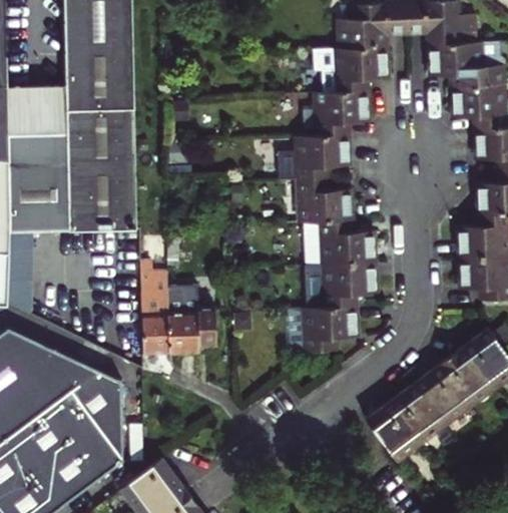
[(0,157),(8,158),(7,88),(4,0),(0,0),(0,157)]
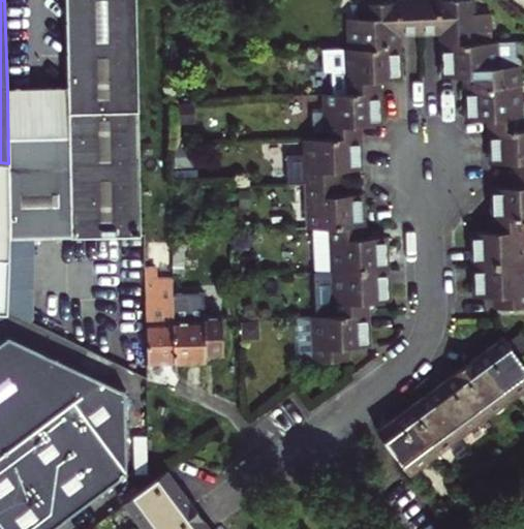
[(145,247),(139,0),(67,0),(69,90),(73,243),(73,248),(145,247)]
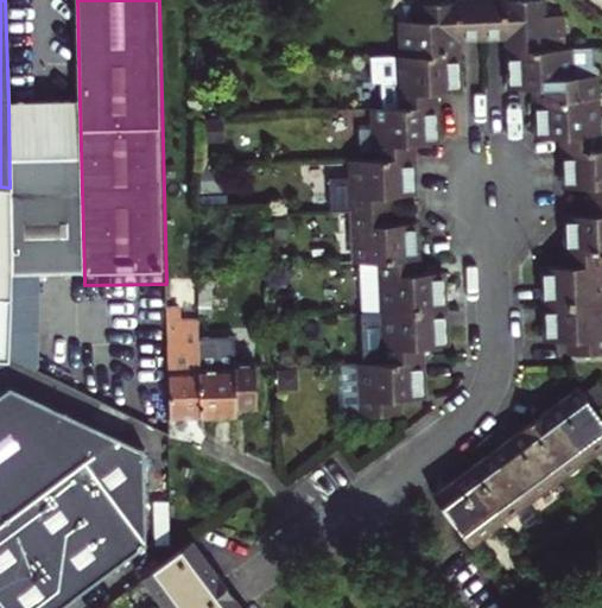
[(546,1),(481,5),(482,42),(508,40),(508,54),(549,51),(546,1)]
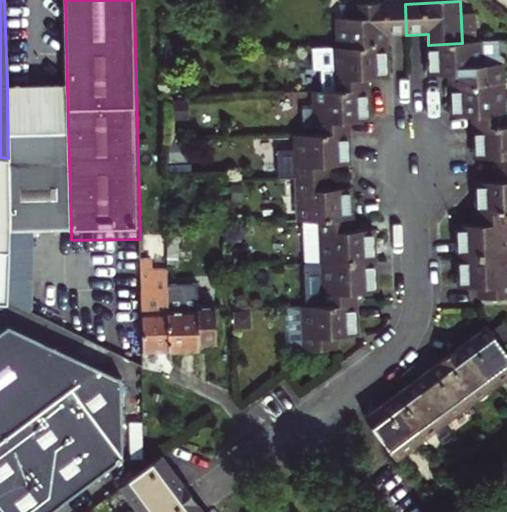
[(351,6),(352,49),(387,48),(386,36),(406,35),(405,4),(351,6)]
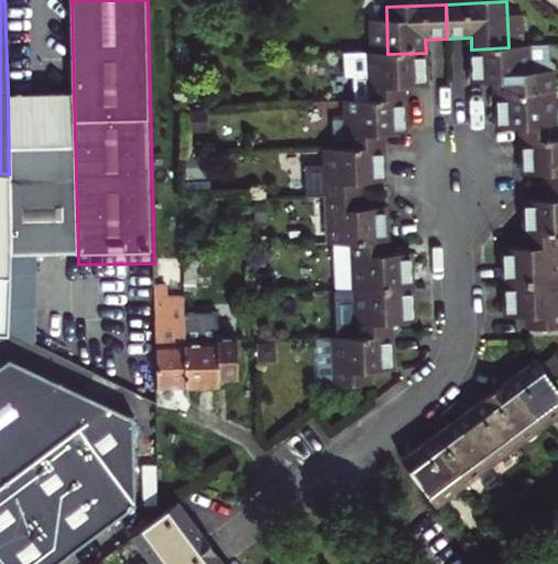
[(547,45),(509,47),(471,50),(472,83),(495,82),(496,96),(555,93),(553,66),(548,62),(547,45)]
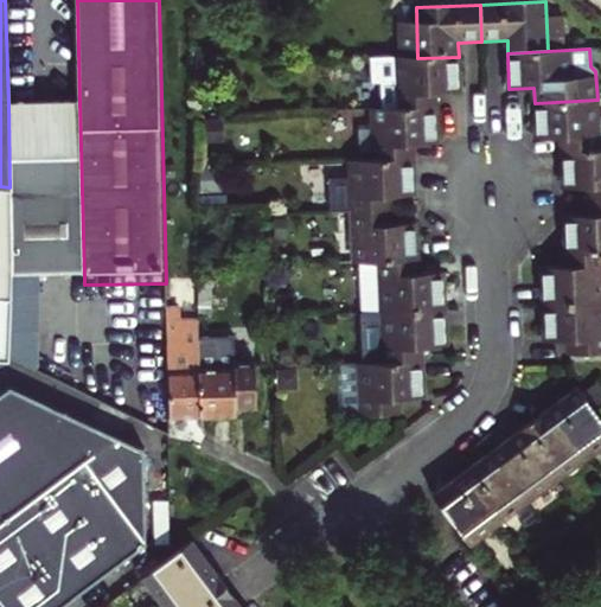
[(396,109),(436,108),(435,95),(459,94),(459,57),(417,58),(371,59),(371,84),(379,84),(381,110),(396,109)]
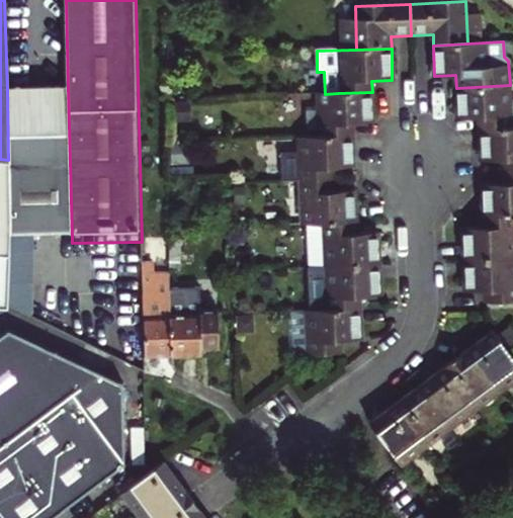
[(510,85),(456,88),(456,114),(457,119),(478,118),(479,131),(512,128),(512,107),(511,107),(510,85)]
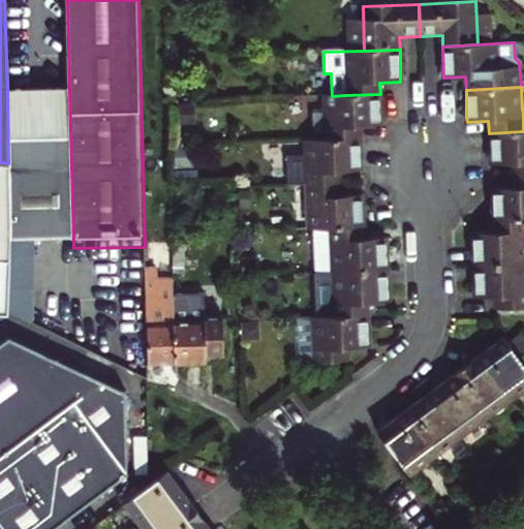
[(69,90),(7,91),(8,163),(10,225),(9,242),(73,243),(69,90)]
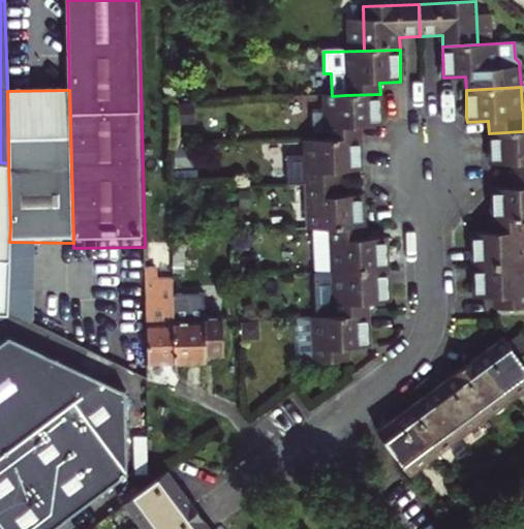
[(381,126),(380,94),(345,95),(332,96),(325,96),(326,142),(361,139),(361,128),(381,126)]
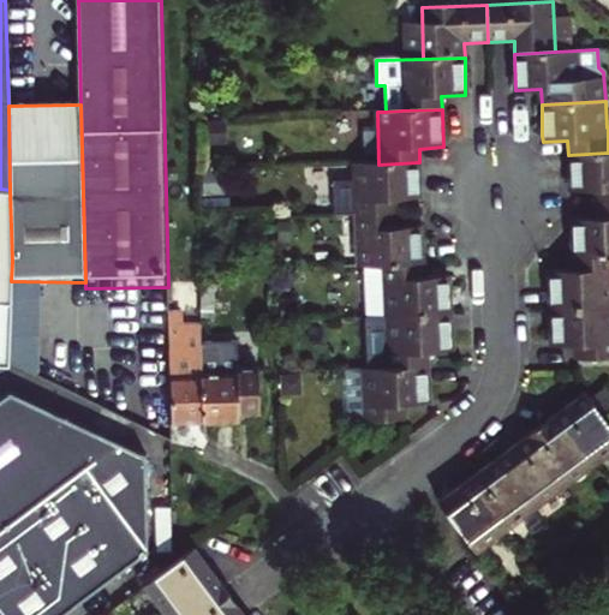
[(595,206),(608,204),(608,153),(568,155),(569,193),(593,192),(595,206)]
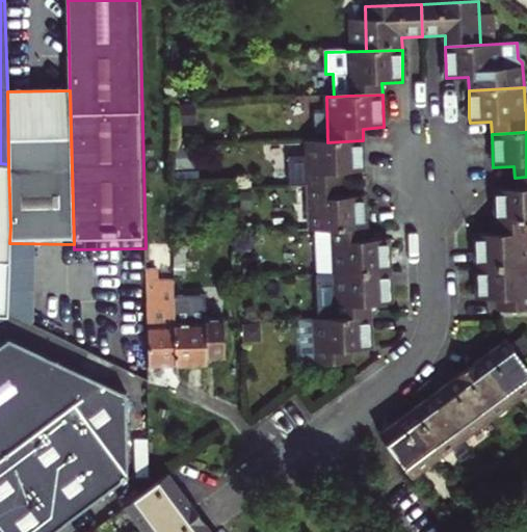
[(292,188),(309,187),(343,186),(343,174),(364,174),(363,140),(327,142),(307,142),(307,158),(291,159),(292,188)]
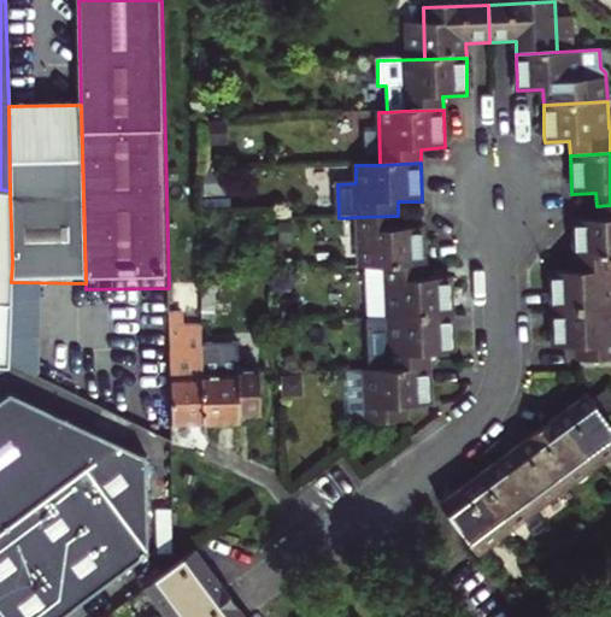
[(0,366),(10,368),(11,282),(12,263),(10,191),(0,189),(0,366)]
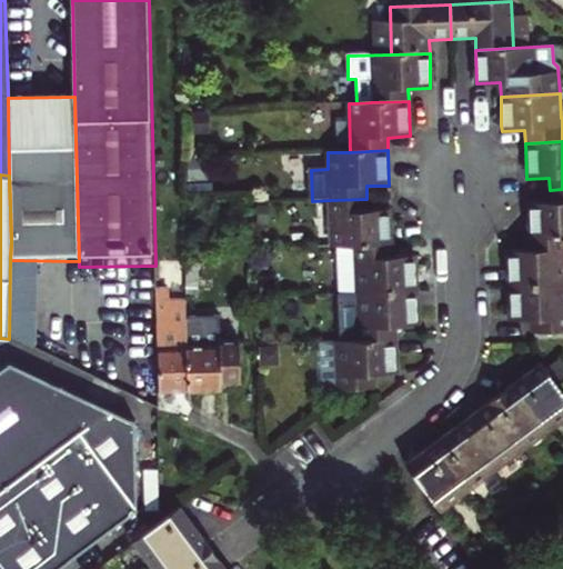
[(530,239),(562,237),(562,189),(550,190),(551,202),(528,203),(530,239)]
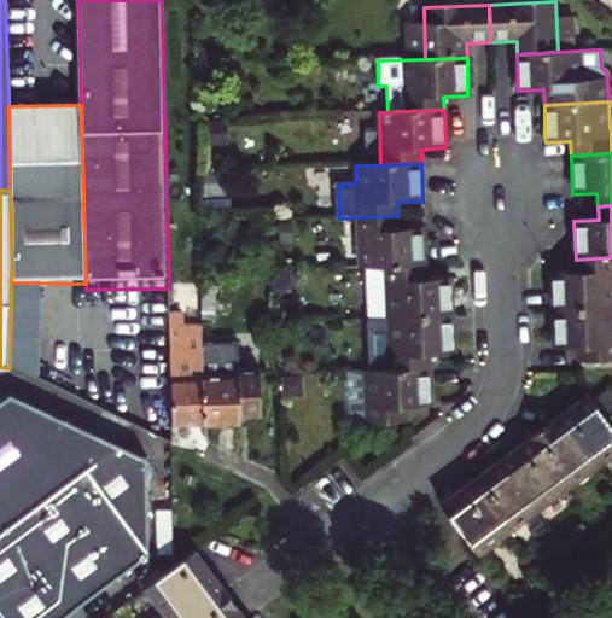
[(365,269),(425,267),(424,227),(400,228),(398,216),(359,217),(360,269),(365,269)]
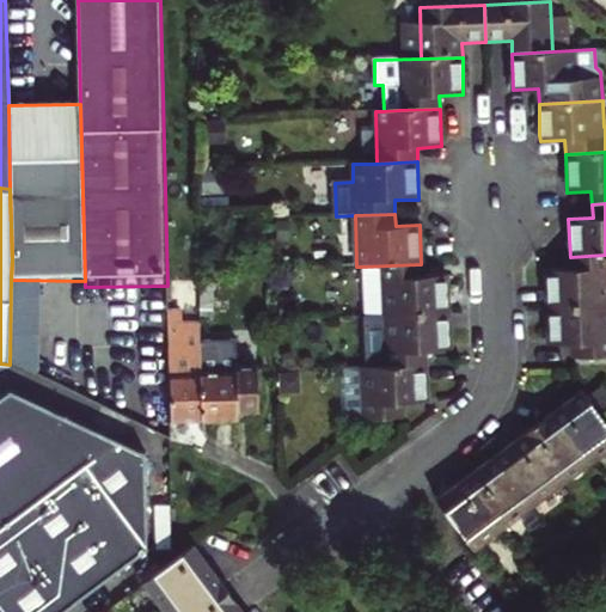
[(549,308),(605,306),(605,255),(570,257),(570,269),(546,270),(549,308)]
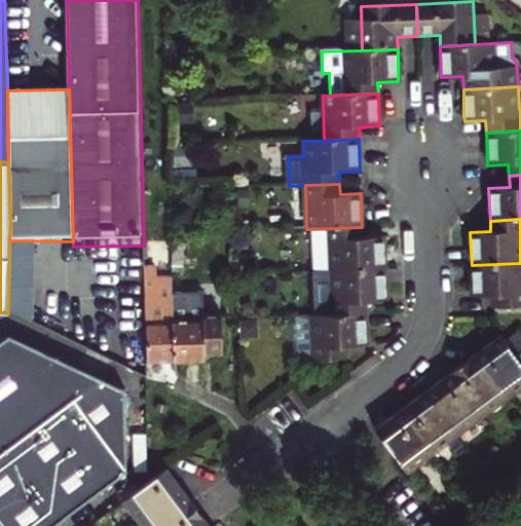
[(310,229),(312,272),(385,269),(384,236),(363,237),(362,227),(310,229)]
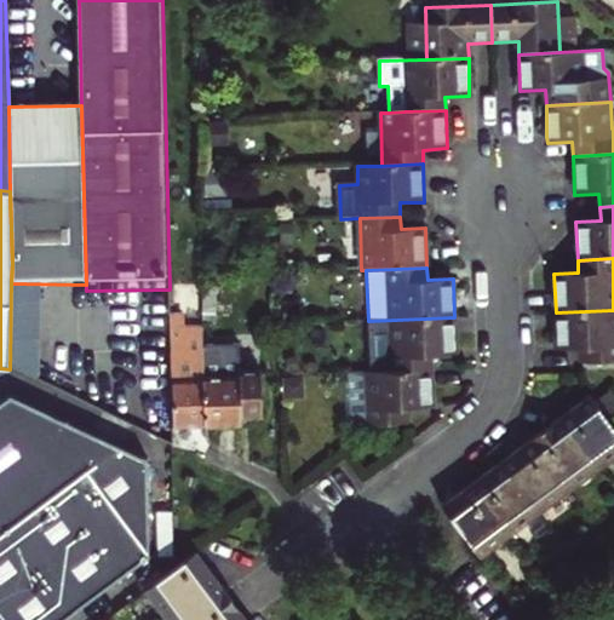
[(583,363),(613,361),(613,310),(556,313),(557,351),(581,350),(583,363)]
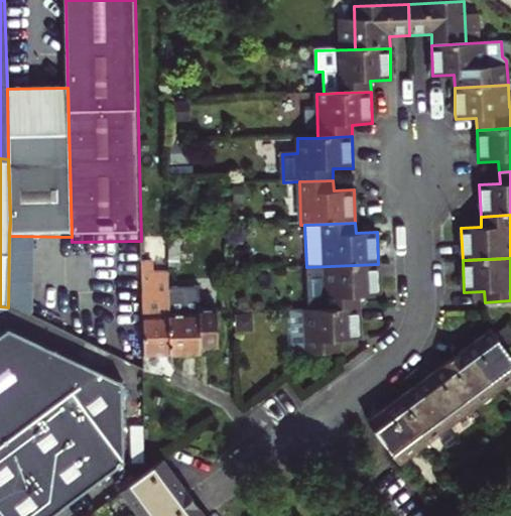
[(152,262),(141,262),(143,353),(169,353),(167,283),(167,273),(152,273),(152,262)]
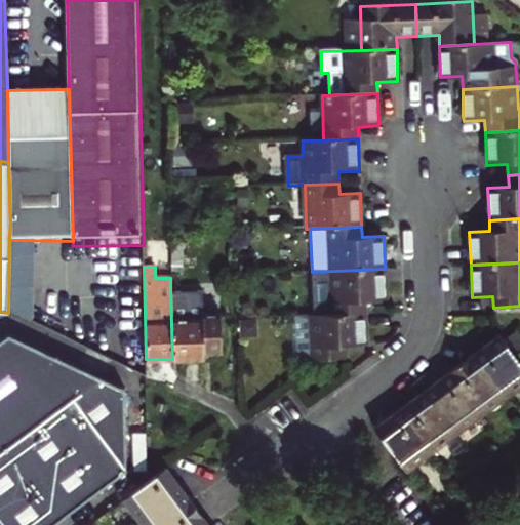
[(312,272),(313,316),(364,315),(364,303),(386,300),(385,269),(312,272)]
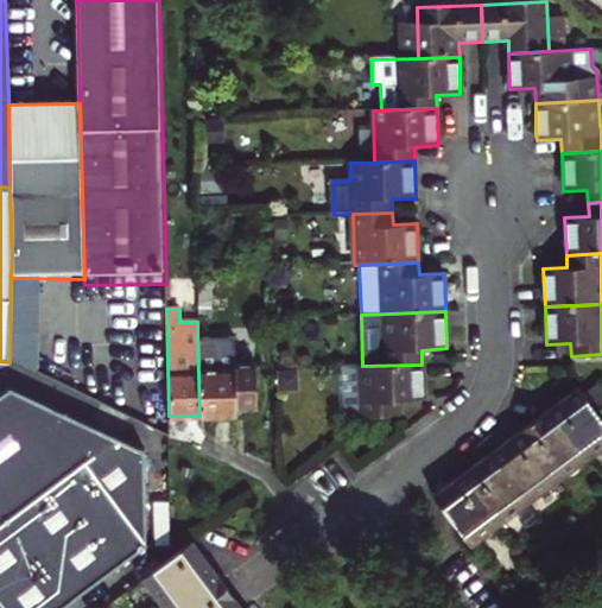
[(234,333),(197,334),(200,416),(236,415),(236,407),(257,406),(255,361),(235,361),(234,333)]
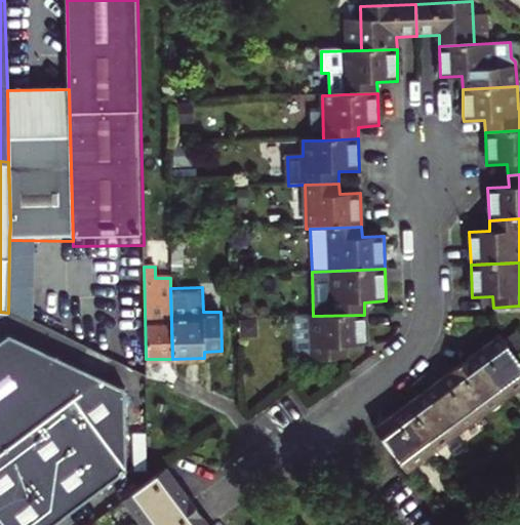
[(311,347),(311,360),(346,358),(345,346),(365,345),(364,315),(313,316),(291,317),(292,348),(311,347)]
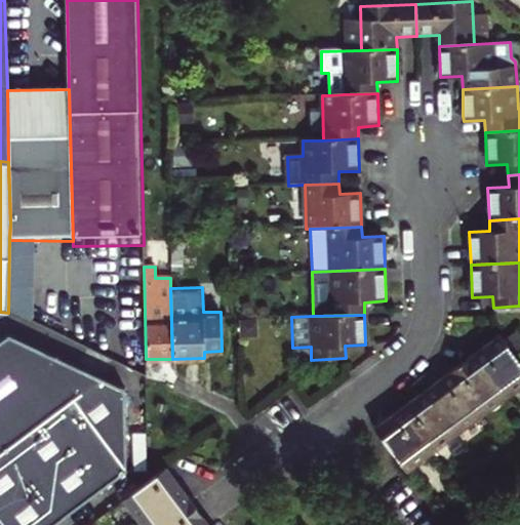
[(474,353),(507,399),(519,389),(519,362),(500,335),(474,353)]
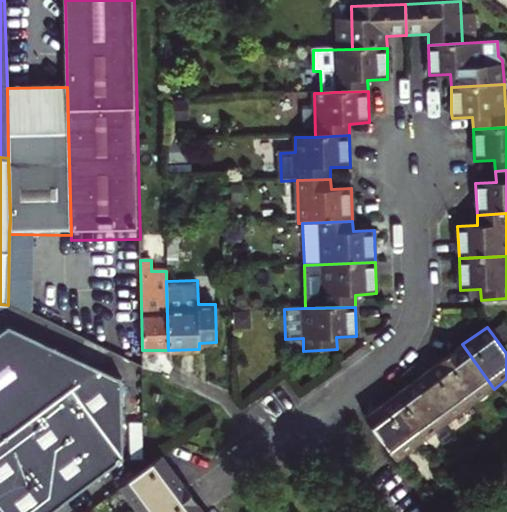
[(0,511),(51,511),(126,460),(124,380),(10,328),(0,335),(0,511)]
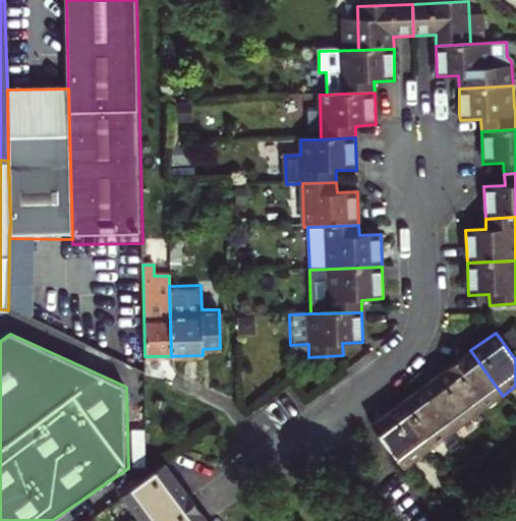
[(446,368),(479,413),(503,396),(470,350),(446,368)]
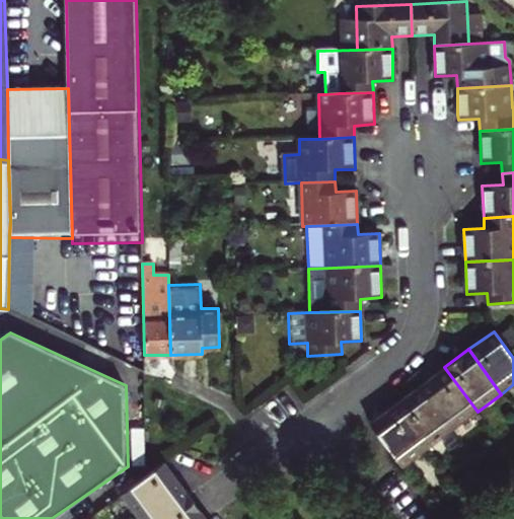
[(419,386),(452,431),(478,412),(444,367),(419,386)]
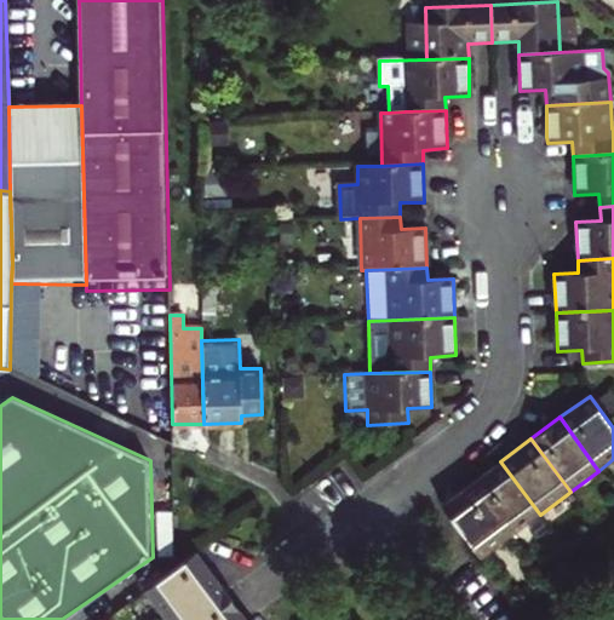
[(472,483),(512,537),(540,515),(500,461),(472,483)]
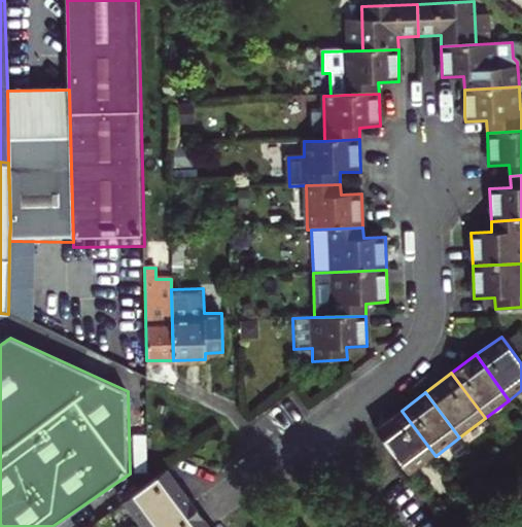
[(375,429),(409,475),(436,456),(402,411),(375,429)]
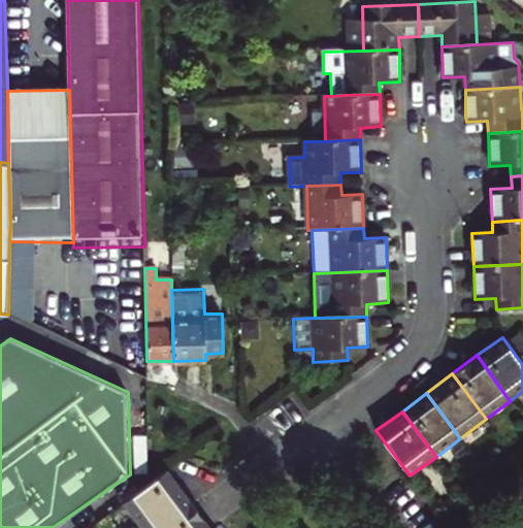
[(122,503),(140,527),(210,527),(199,512),(177,483),(167,469),(150,483),(122,503)]
